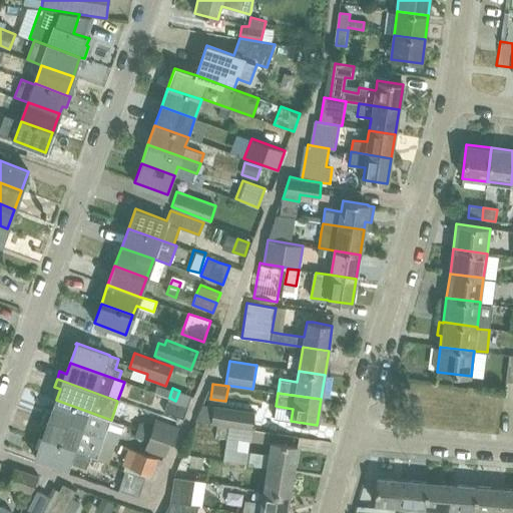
[(182,419),(187,406),(175,401),(169,398),(164,412),(182,419)]
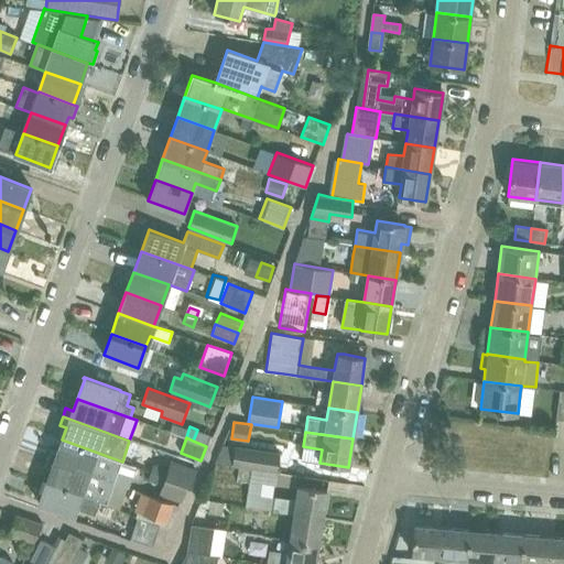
[(52,449),(49,458),(115,483),(122,462),(62,440),(57,452),(52,449)]
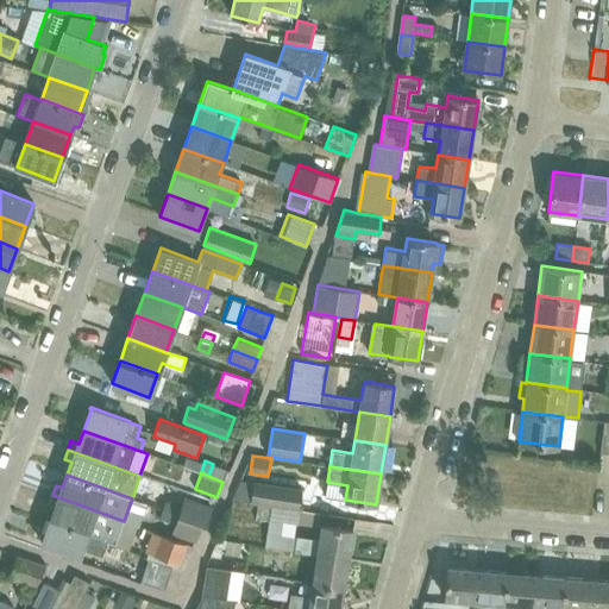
[(237,500),(258,502),(299,509),(302,490),(239,482),(237,500)]
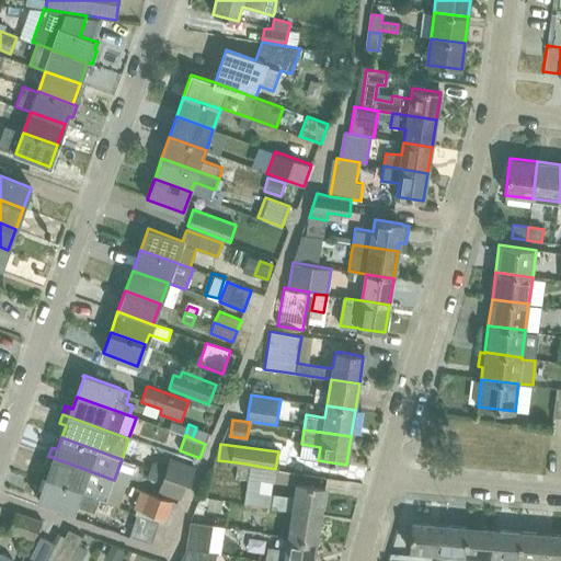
[(107,501),(114,480),(48,456),(45,465),(52,467),(47,479),(107,501)]
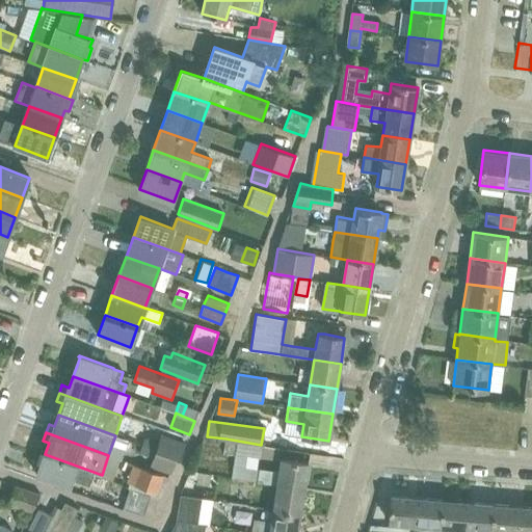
[(144,436),(142,444),(181,458),(186,443),(161,433),(158,442),(144,436)]
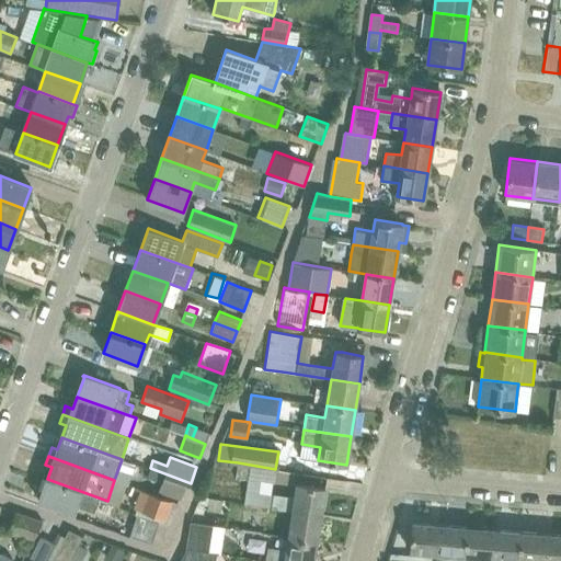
[(267,506),(292,511),(320,515),(324,488),(296,482),(294,496),(271,493),(275,471),(238,465),(236,478),(248,479),(244,503),(267,506)]
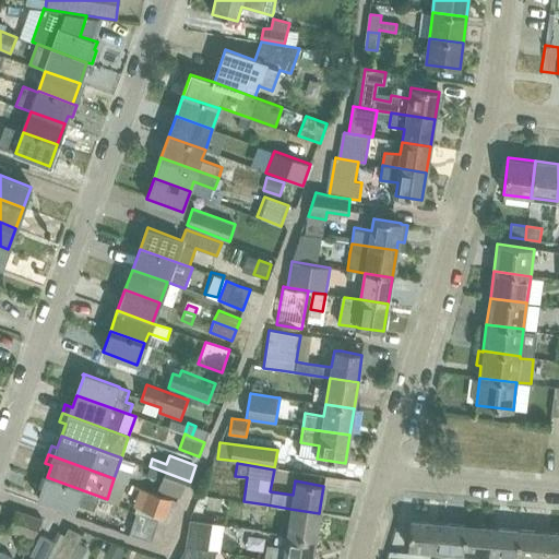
[(189,484),(190,482),(150,466),(146,476),(161,482),(157,490),(180,498),(186,483),(189,484)]
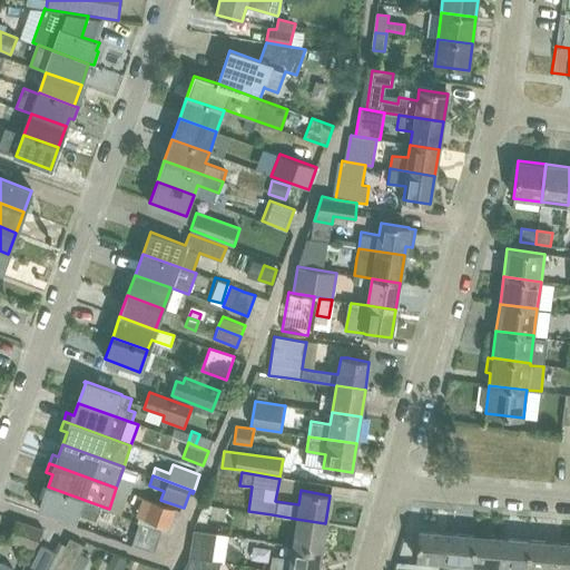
[(109,509),(48,487),(40,507),(39,507),(39,508),(76,521),(78,513),(96,520),(100,507),(109,510),(109,509)]
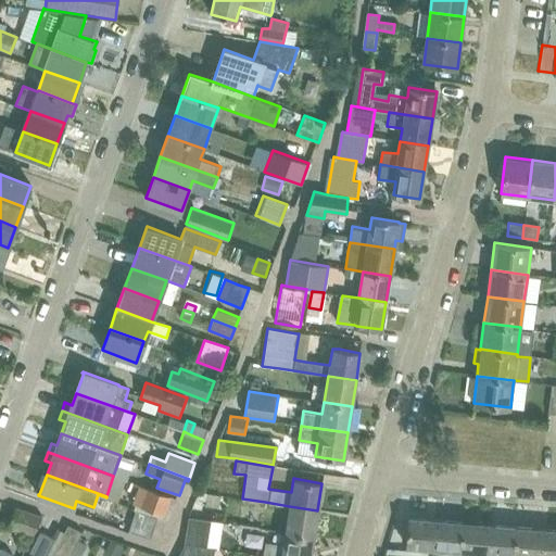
[(140,505),(139,508),(156,517),(162,518),(171,495),(139,484),(133,503),(140,505)]
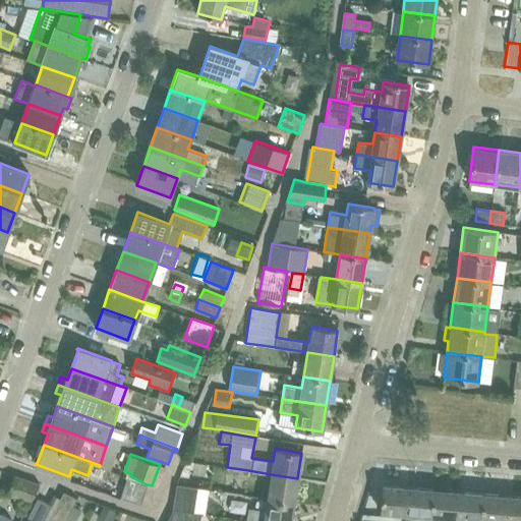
[(194,462),(192,474),(204,476),(206,464),(194,462)]
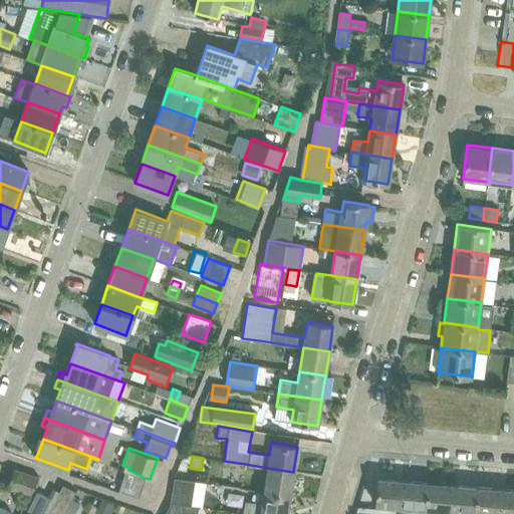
[(289,496),(293,472),(267,468),(263,492),(289,496)]
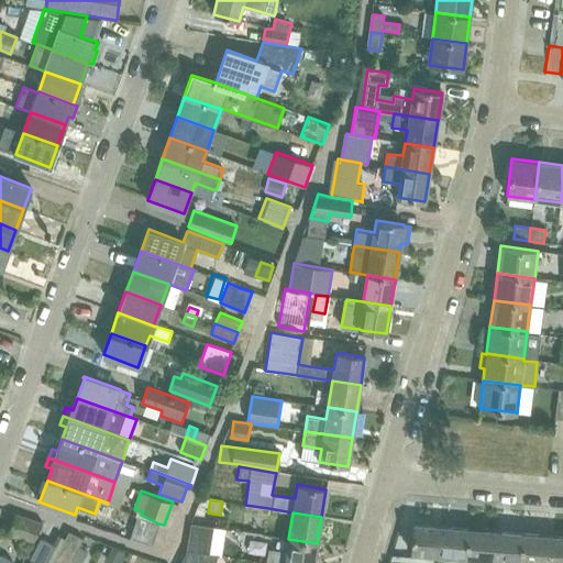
[(42,522),(15,514),(8,534),(32,542),(42,522)]
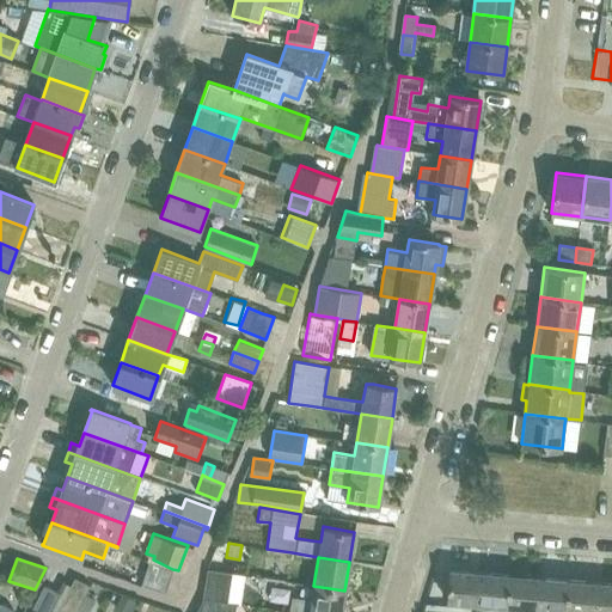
[(165,592),(172,569),(153,560),(152,563),(150,562),(141,585),(165,592)]
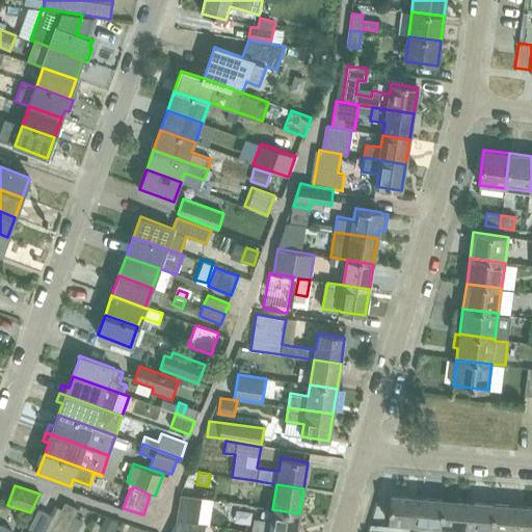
[(181,495),(177,521),(203,524),(209,526),(213,500),(181,495)]
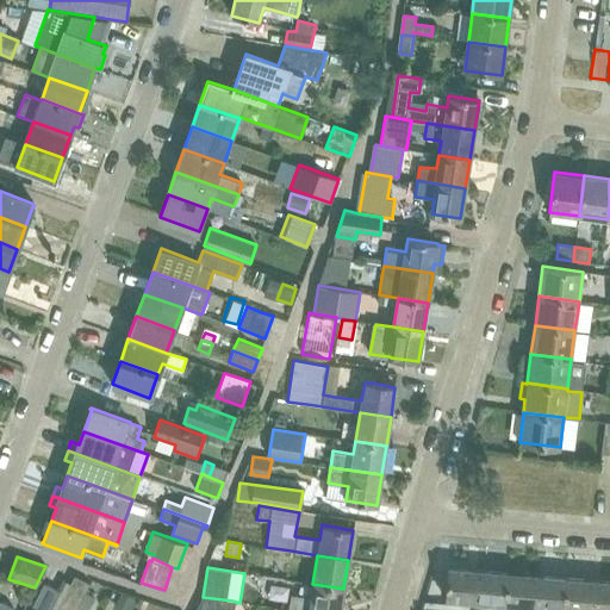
[(475,602),(478,571),(448,567),(446,598),(475,602)]
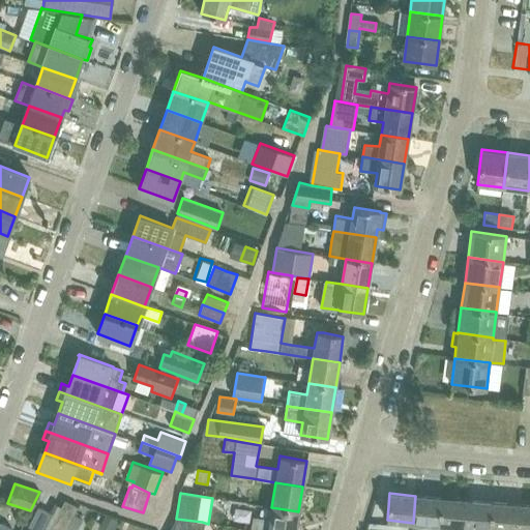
[(439,525),(441,498),(415,496),(413,523),(439,525)]
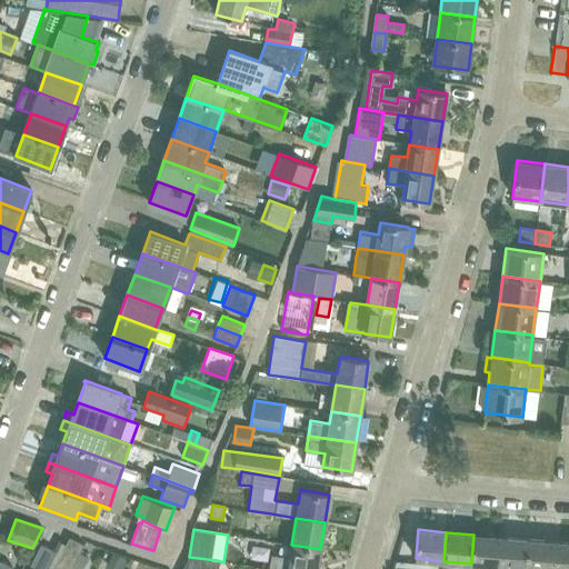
[(500,537),(473,535),(471,563),(498,566),(500,537)]
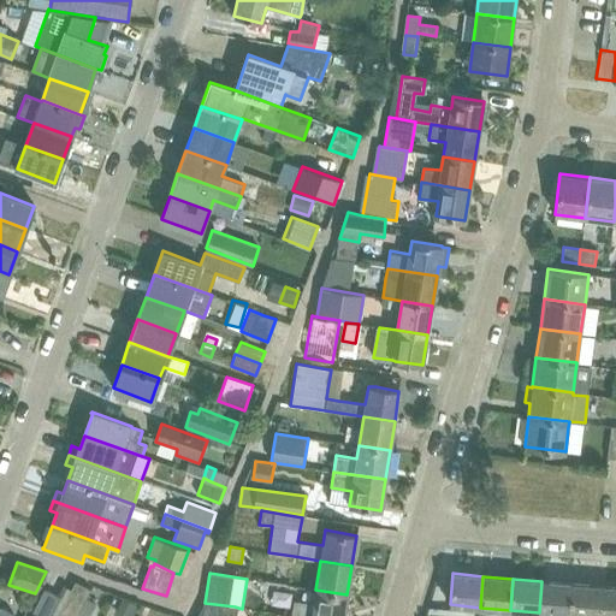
[(58,615),(77,615),(88,597),(92,590),(76,581),(58,615)]
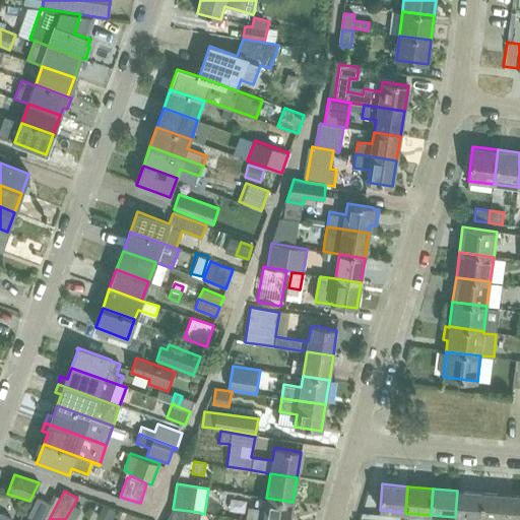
[(480,519),(482,493),(457,491),(455,517),(454,519),(466,519),(467,518),(480,519)]
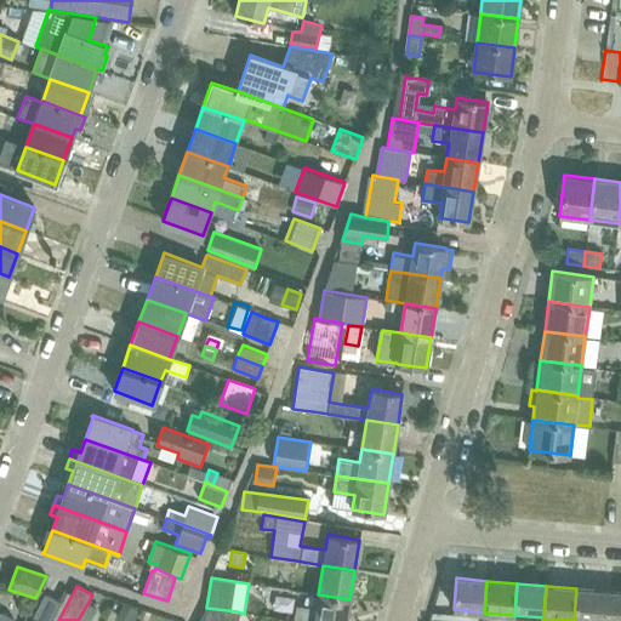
[(603,620),(607,591),(576,588),(574,620),(588,620),(603,620)]
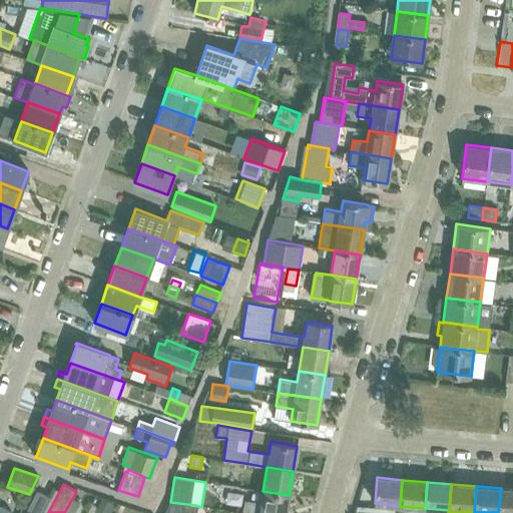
[(512,512),(512,489),(501,488),(498,512),(512,512)]
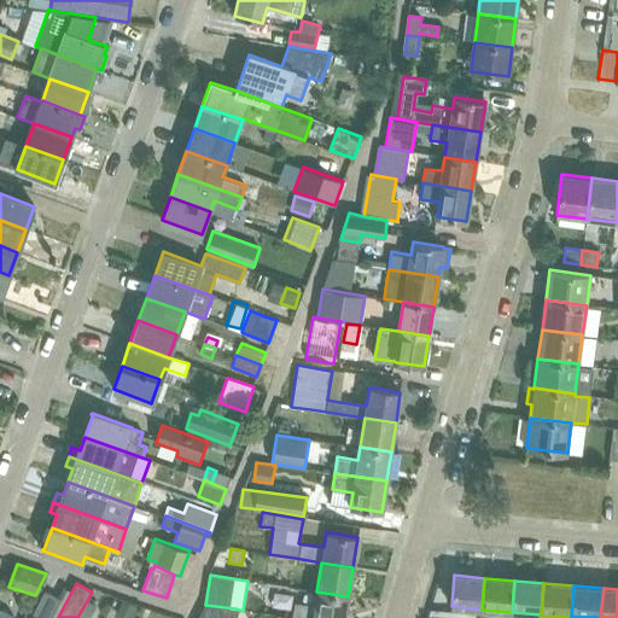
[(289,606),(291,592),(272,589),(269,605),(289,606)]
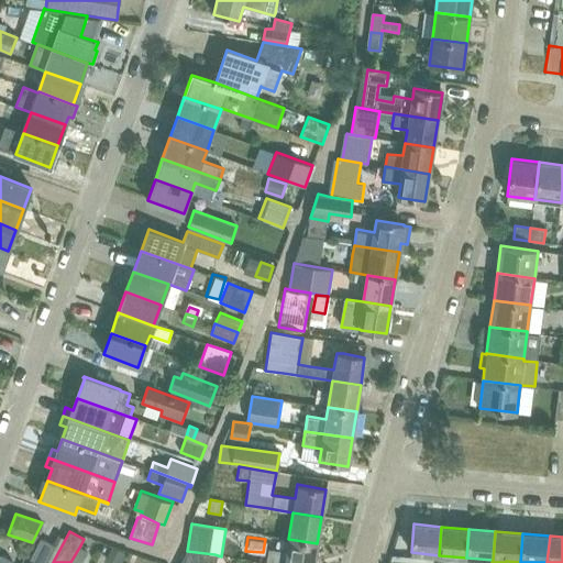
[(32,562),(46,562),(55,547),(41,539),(30,559),(34,561),(32,562)]
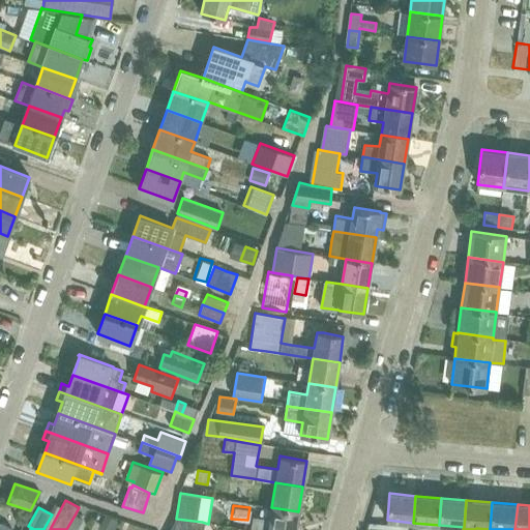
[(271,507),(269,522),(255,520),(252,529),(295,529),(298,511),(271,507)]
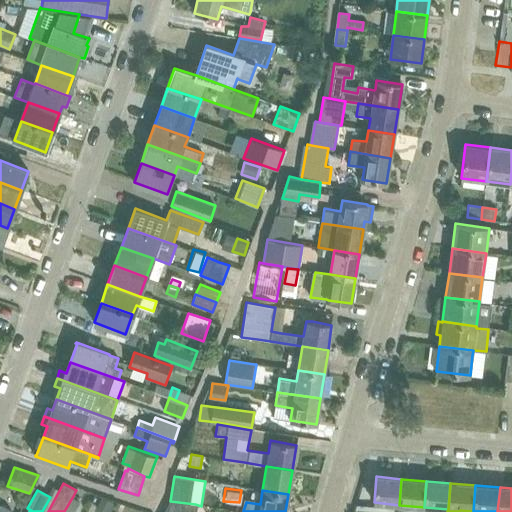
[(73,496),(64,511),(75,511),(81,500),(73,496)]
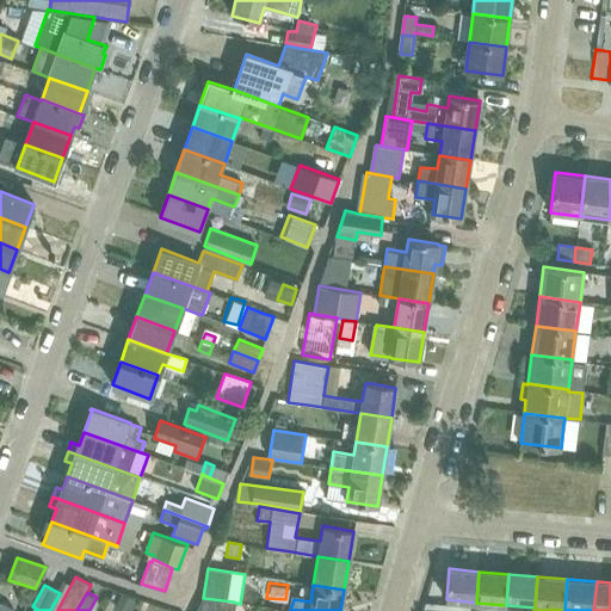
[(122,593),(116,606),(125,610),(128,610),(135,599),(122,593)]
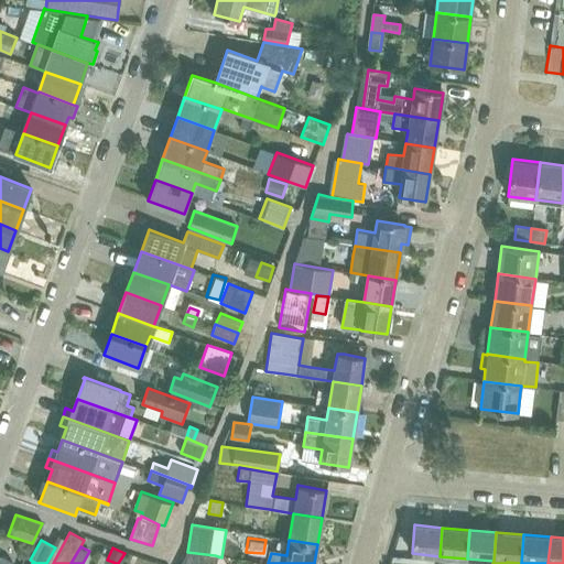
[(214,563),(215,555),(187,552),(185,563),(214,563)]
